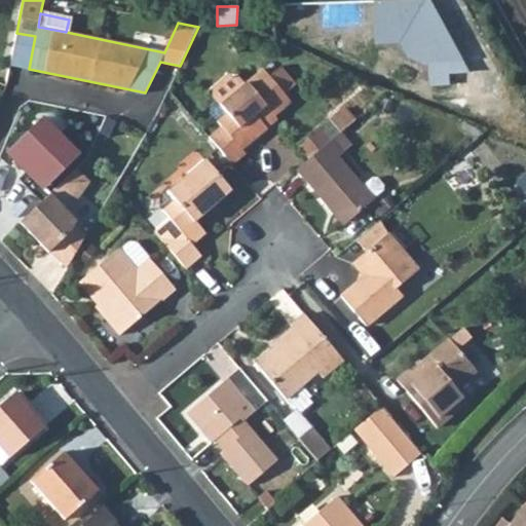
[(198,16),(198,27),(217,26),(217,15),(198,16)]
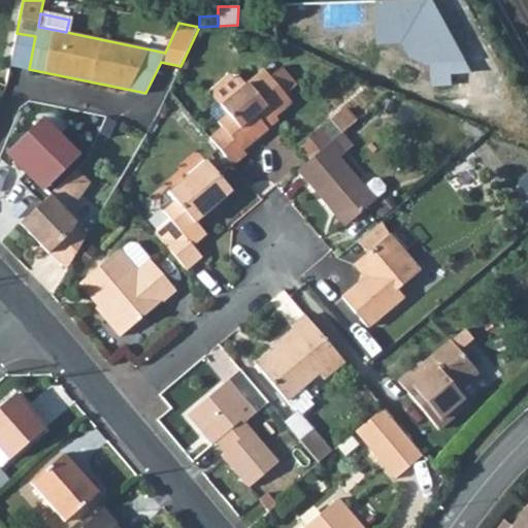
[(35,36),(17,33),(9,66),(29,69),(35,36)]
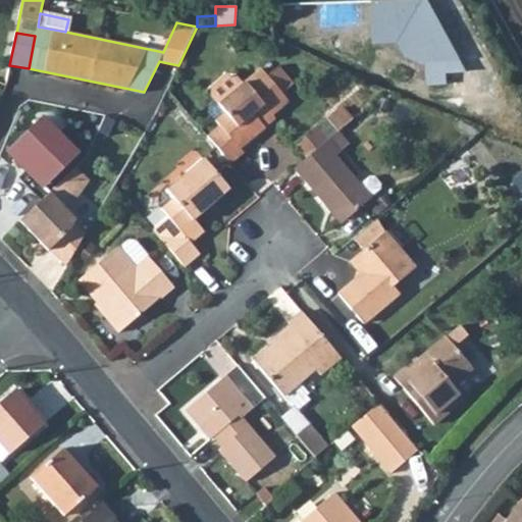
[(425,63),(427,85),(444,84),(442,62),(425,63)]
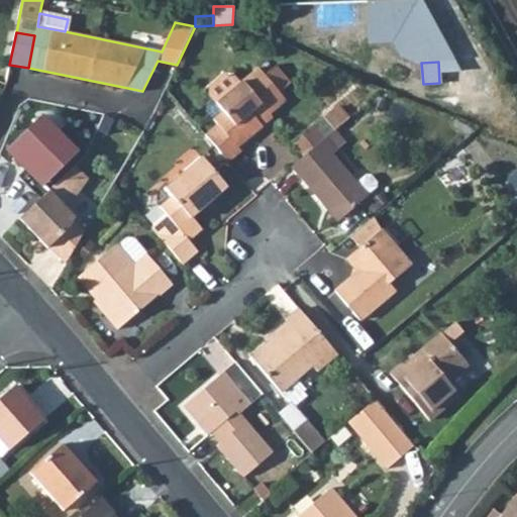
[(265,76),(279,93),(290,83),(277,66),(265,76)]
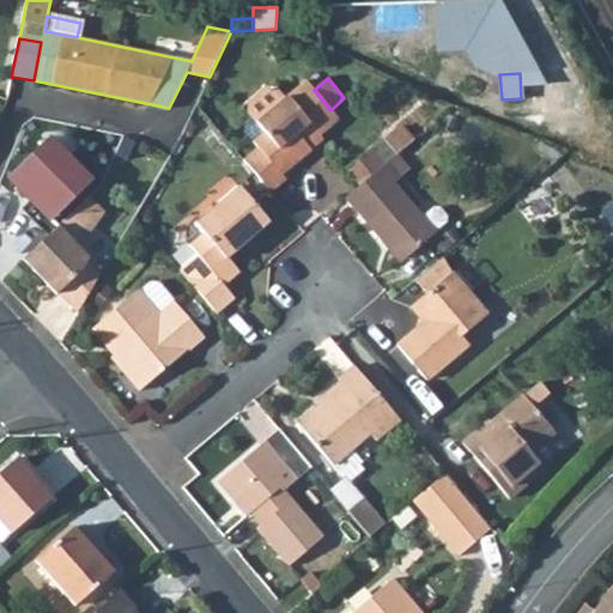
[(319,134),(338,119),(331,110),(314,90),(307,82),(285,99),(277,89),(266,87),(249,103),(248,114),(252,117),(246,122),(246,133),(254,143),(259,149),(244,161),(269,192),(286,177),(283,174),(310,150),(305,145),(319,134)]
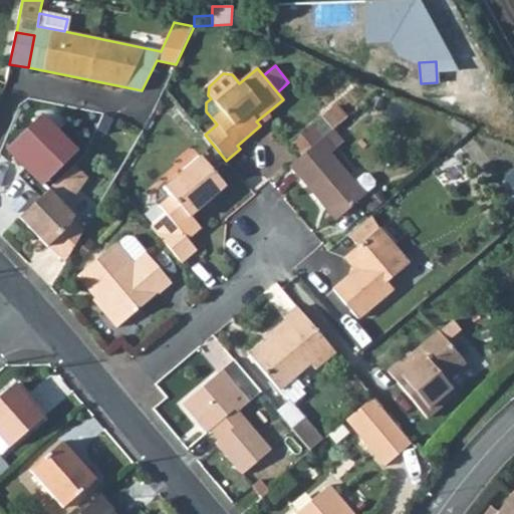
[(368,107),(377,111),(383,100),(374,95),(368,107)]
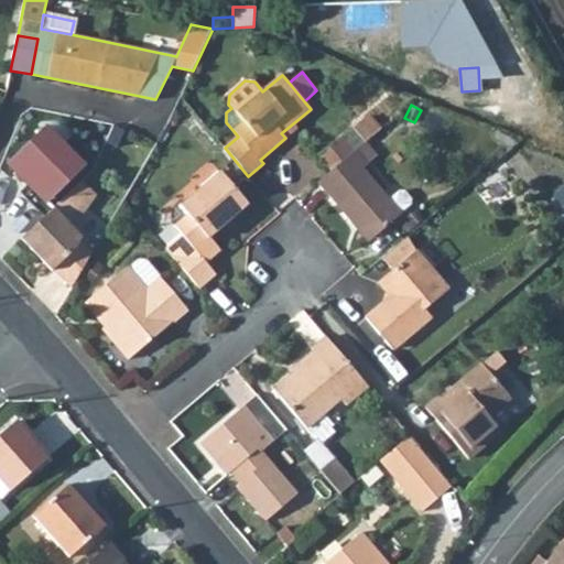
[(366,117),(353,128),(359,134),(356,138),(361,144),(365,142),(378,131),(366,117)]
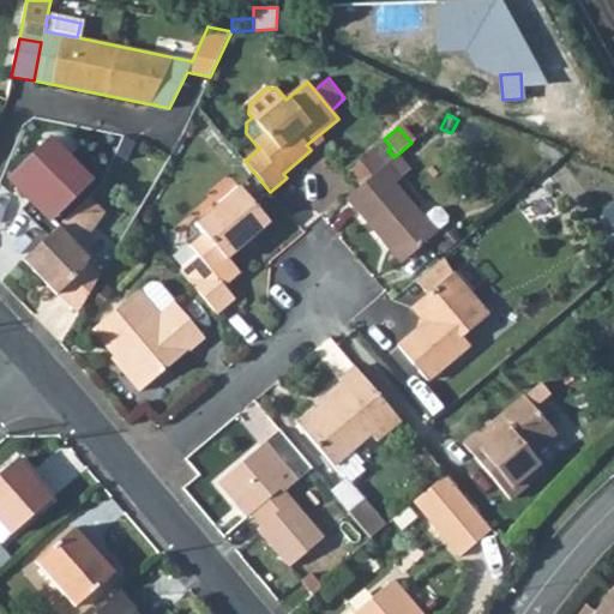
[(306,145),(311,150),(323,139),(319,134),(306,145)]
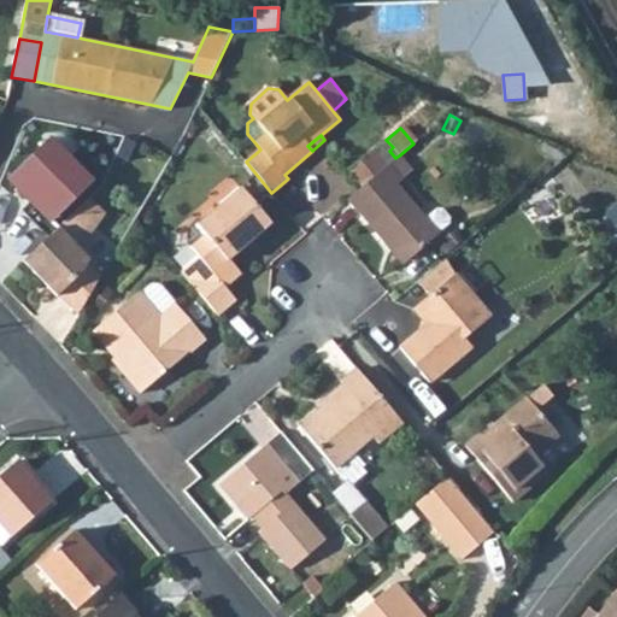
[(51,221),(90,183),(48,140),(7,178),(31,203),(23,210),(48,236),(57,228),(51,221)]
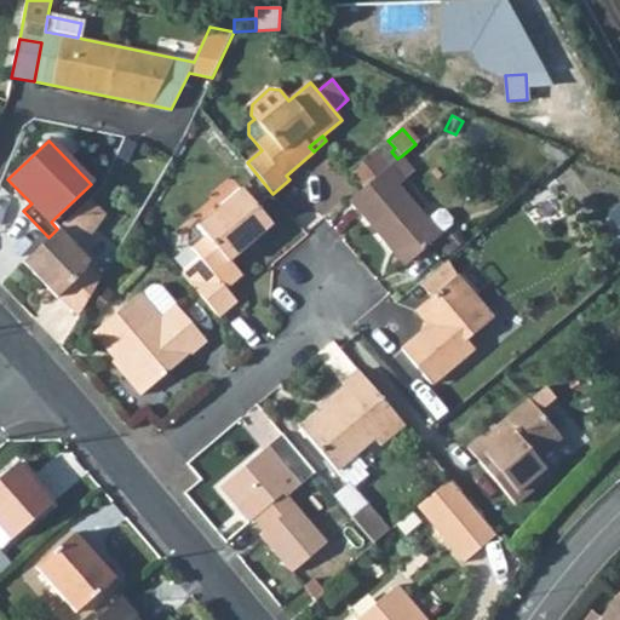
[(391,151),(395,148),(388,141),(349,173),(362,189),(390,165),(397,159),(391,151)]
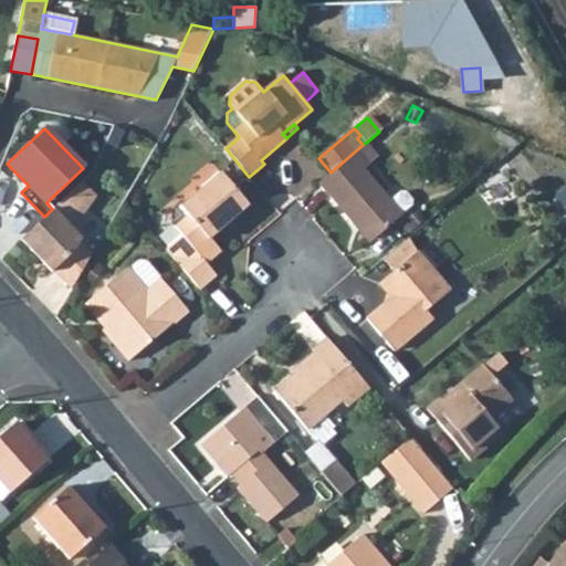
[(356,150),(368,165),(378,156),(366,143),(363,145),(356,150)]
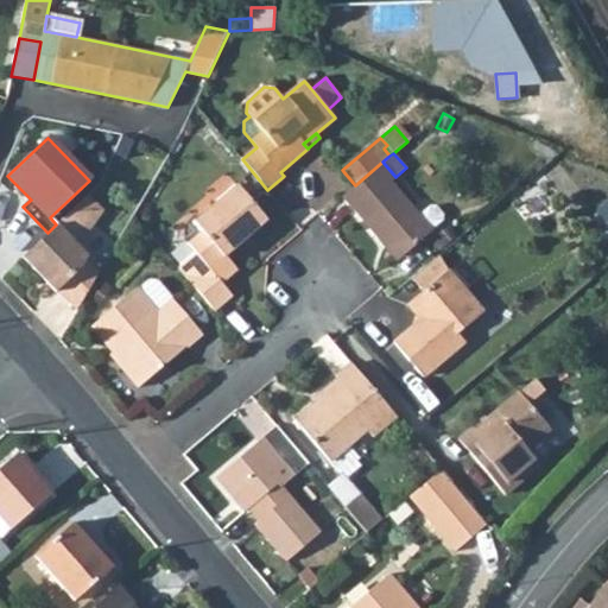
[(397,178),(396,177),(382,162),(355,185),(342,196),(397,261),(432,230),(431,229),(442,220),(442,215),(435,206),(430,206),(419,214),(392,182),(397,178)]
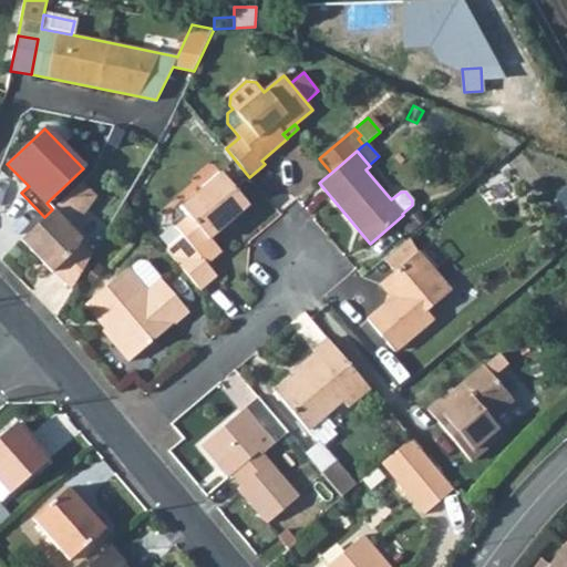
[(208,240),(249,206),(222,173),(181,207),(188,216),(175,227),(182,236),(166,249),(199,289),(216,275),(207,265),(220,255),(208,240)]
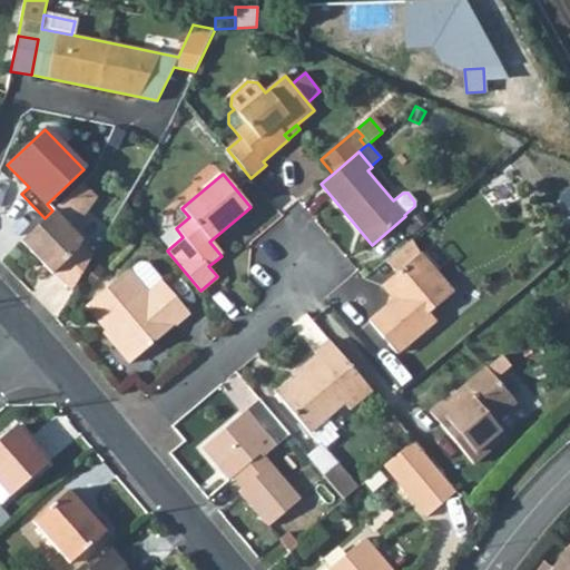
[(81,183),(52,210),(45,218),(21,242),(52,274),(55,272),(74,291),(94,256),(81,243),(82,241),(72,231),(96,197),(81,183)]
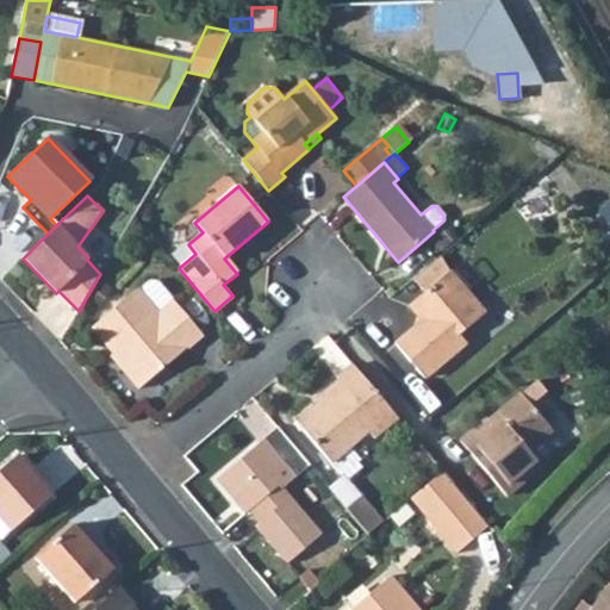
[(467,328),(484,312),(439,257),(412,279),(424,292),(409,304),(423,321),(425,323),(417,330),(415,327),(396,343),(424,378),(466,342),(459,334),(454,329),(462,322),(467,328)]
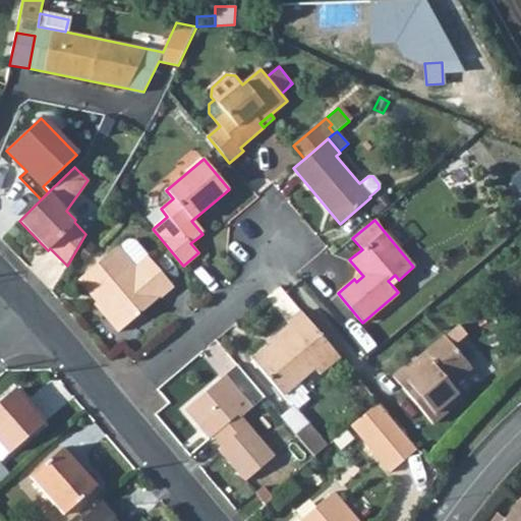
[(76,251),(85,258),(95,245),(85,239),(76,251)]
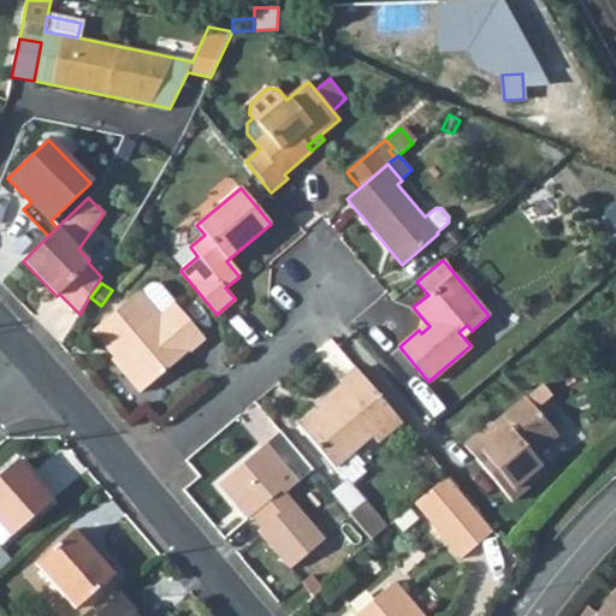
[(112,359),(141,392),(205,338),(159,284),(150,284),(140,294),(138,292),(96,327),(119,354),(113,357),(112,359)]
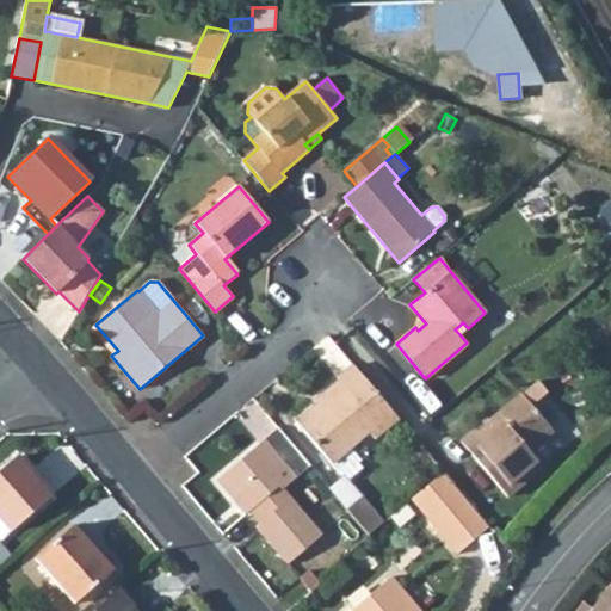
[(91,329),(112,355),(118,351),(96,325),(91,329)]
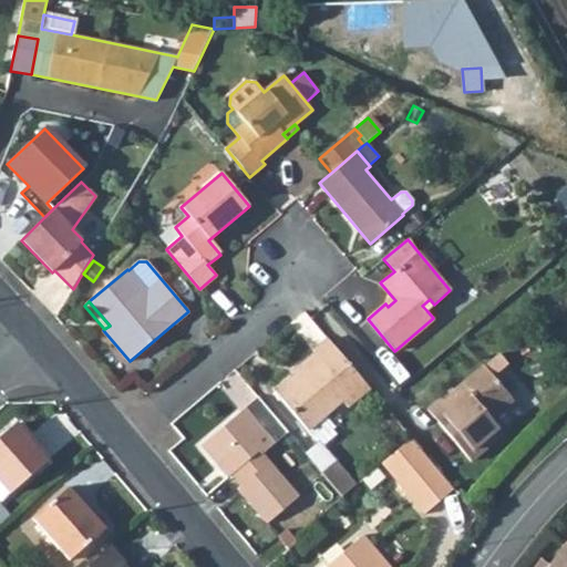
[(348,408),(370,389),(328,338),(313,350),(316,352),(299,367),(301,370),(295,375),(275,391),(307,431),(342,402),(348,408)]
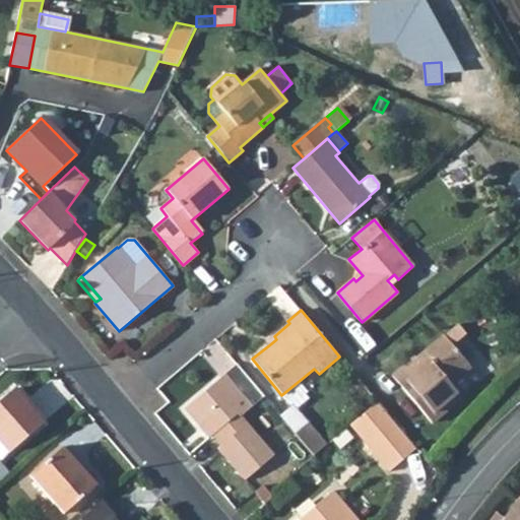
[(450,384),(470,367),(444,336),(423,353),(426,358),(419,363),(416,359),(415,356),(392,376),(431,423),(461,397),(450,384)]
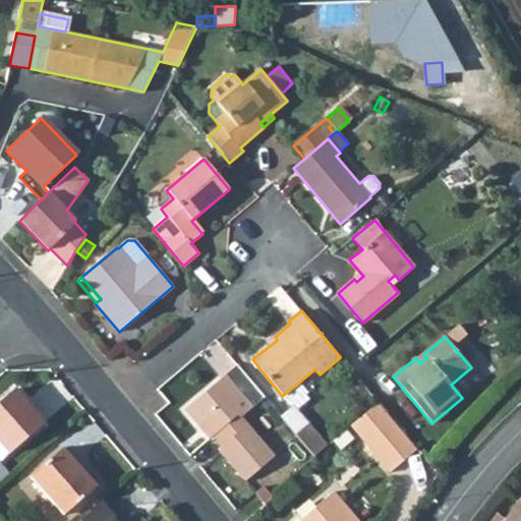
[(417,359),(420,363),(426,358),(423,354),(417,359)]
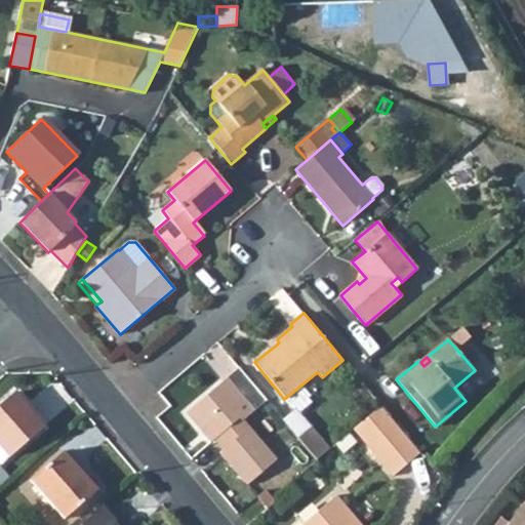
[(243,419),(267,401),(239,367),(186,412),(211,443),(214,440),(241,417),(243,419)]
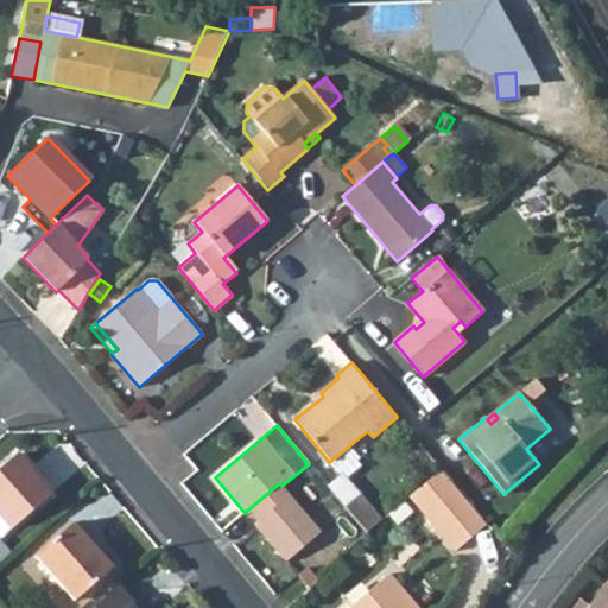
[(11,529),(50,494),(16,455),(0,468),(0,536),(10,527),(11,529)]
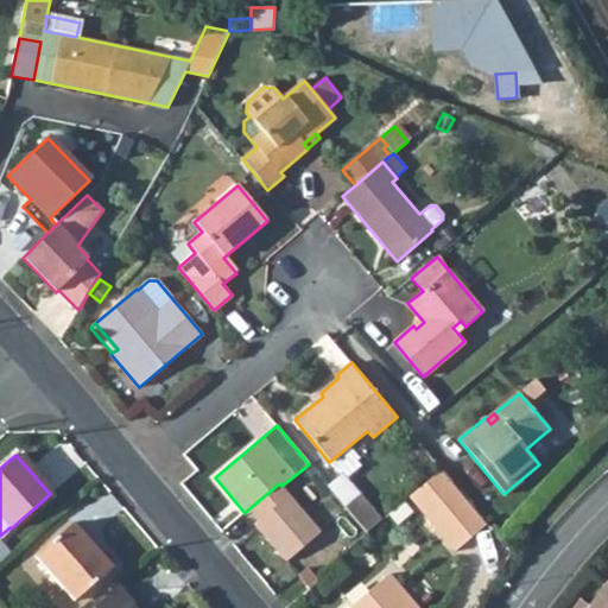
[(455,551),(486,524),(441,470),(409,498),(455,551)]
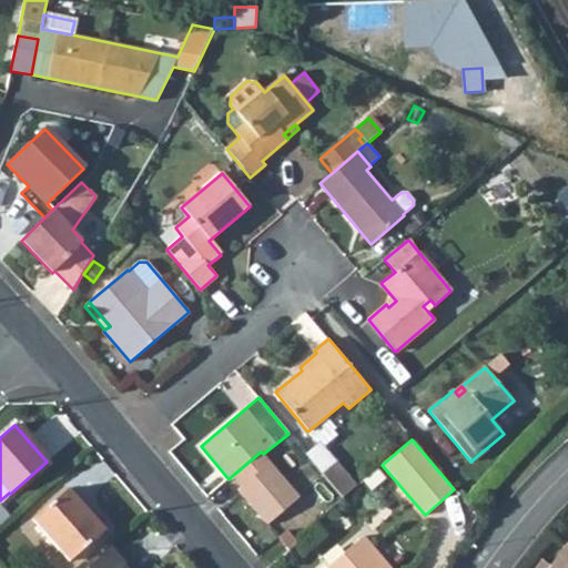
[(300,497),(263,454),(261,452),(232,476),(241,487),(237,489),(267,525),(300,497)]
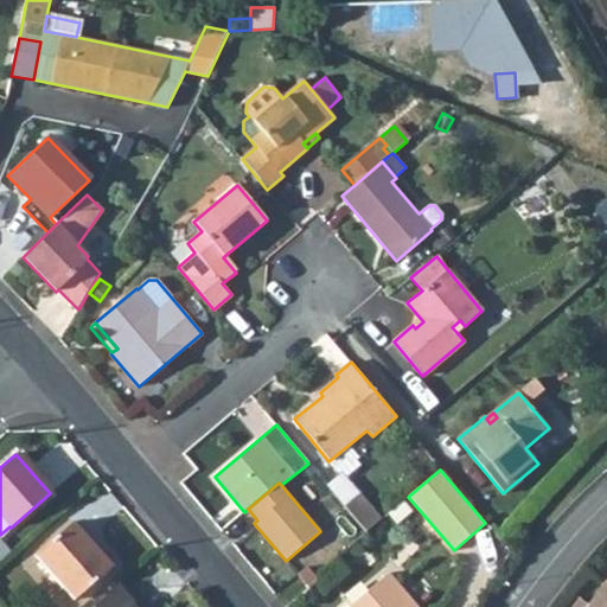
[(365,532),(381,519),(359,493),(344,506),(365,532)]
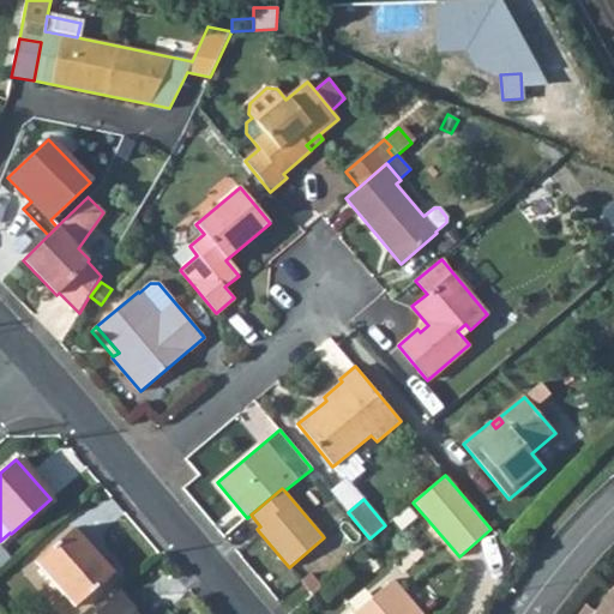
[(74,607),(113,573),(73,528),(35,561),(74,607)]
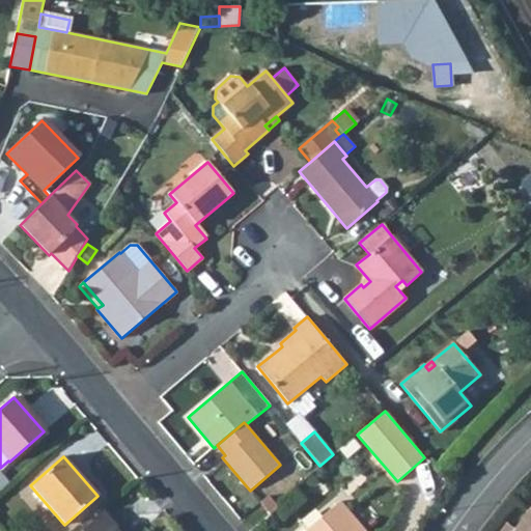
[(277,507),(274,504),(268,496),(260,502),(270,514),(277,507)]
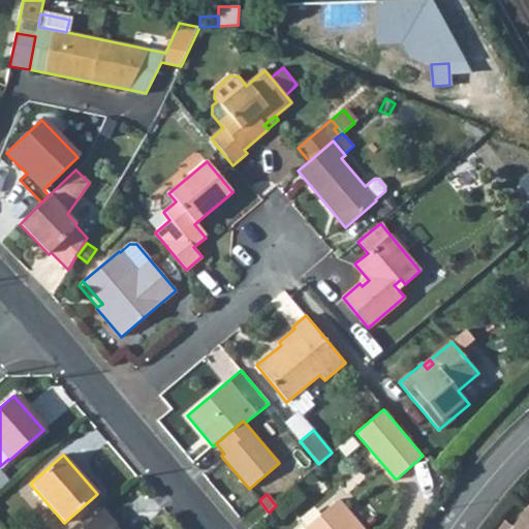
[(365,528),(339,499),(304,528),(365,528)]
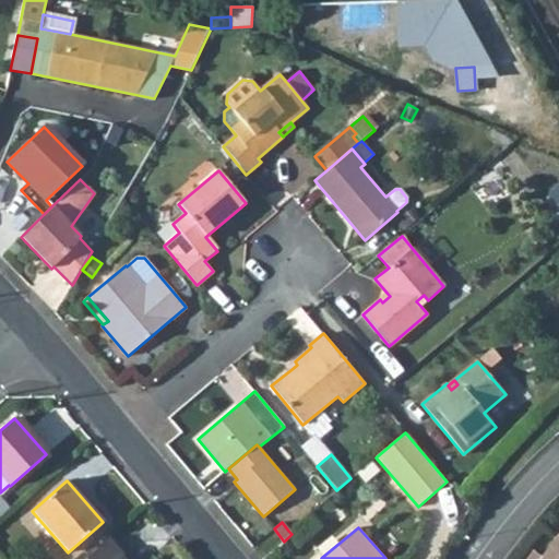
[(558,558),(558,537),(544,558),(534,550),(527,558),(558,558)]
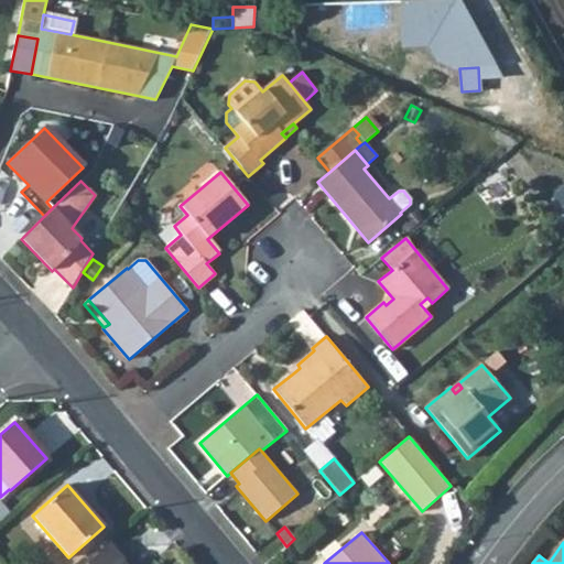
[(122,563),(123,561),(109,543),(85,563),(122,563)]
